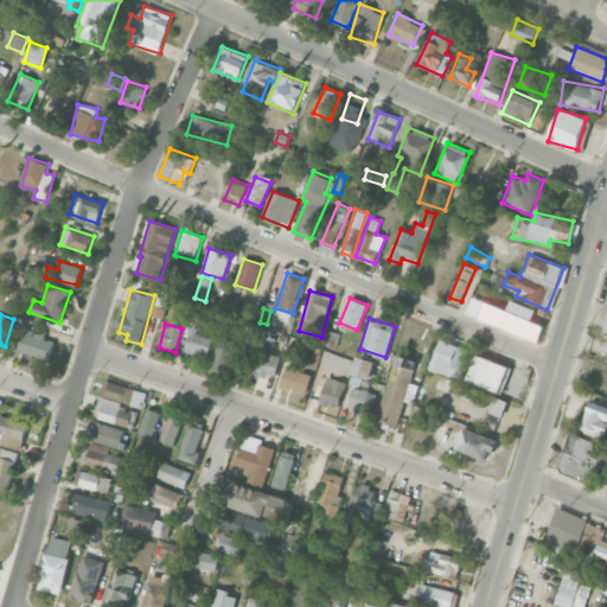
[(19,352),(51,358),(53,340),(43,339),(44,333),(23,328),(19,352)]
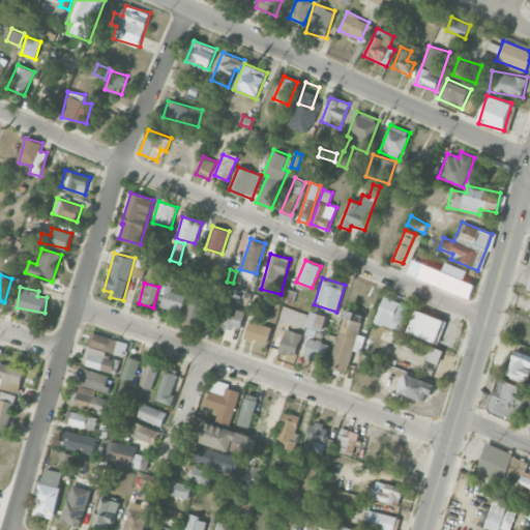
[(186,293),(166,289),(162,306),(182,312),(186,293)]
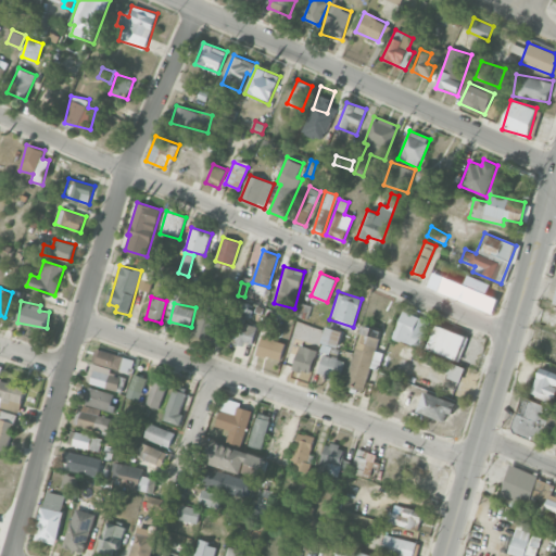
[(209,313),(210,305),(202,303),(193,336),(211,340),(217,315),(209,313)]
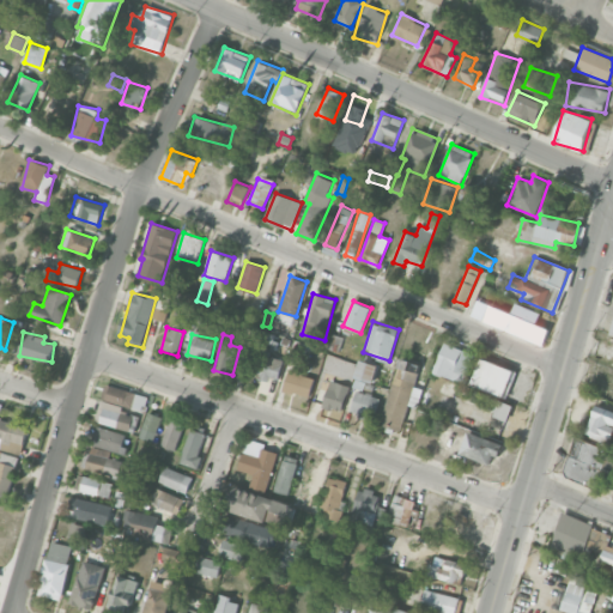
[(339,352),(343,337),(333,334),(328,349),(339,352)]
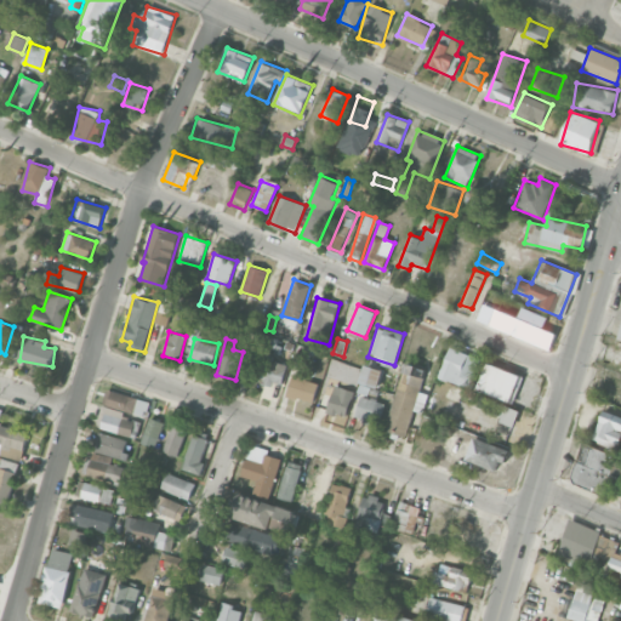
[(480,359),(450,347),(439,377),(469,388),(480,359)]
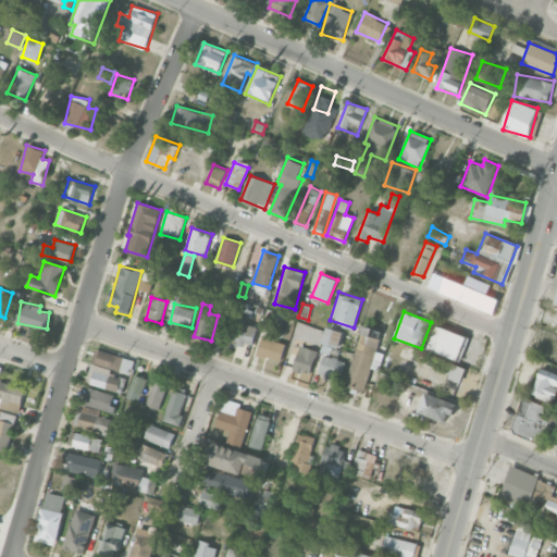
[(252,346),(258,325),(237,319),(231,341),(252,346)]
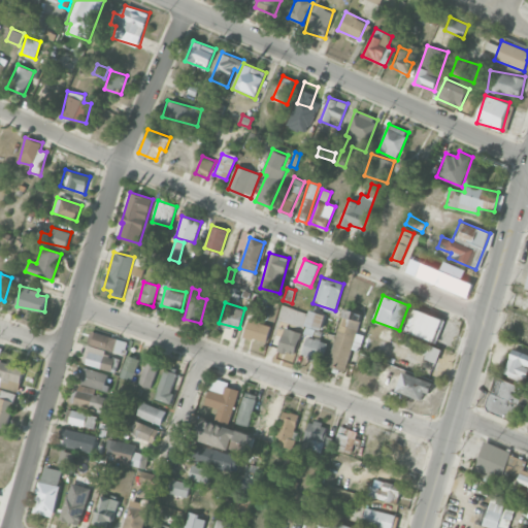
[(352,350),(360,352),(364,335),(357,333),(362,314),(343,308),(328,366),(345,371),(352,350)]
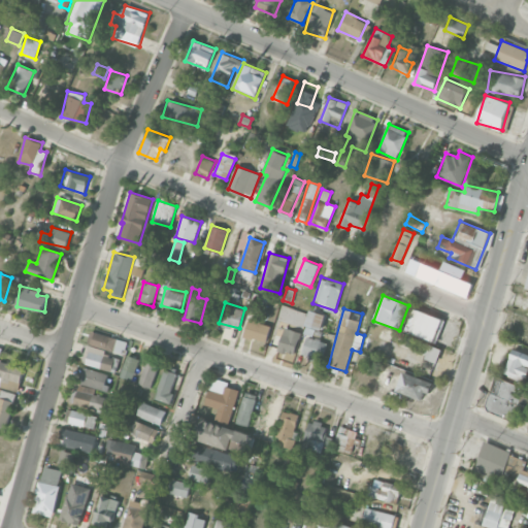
[(406,331),(437,340),(443,318),(413,309),(406,331)]
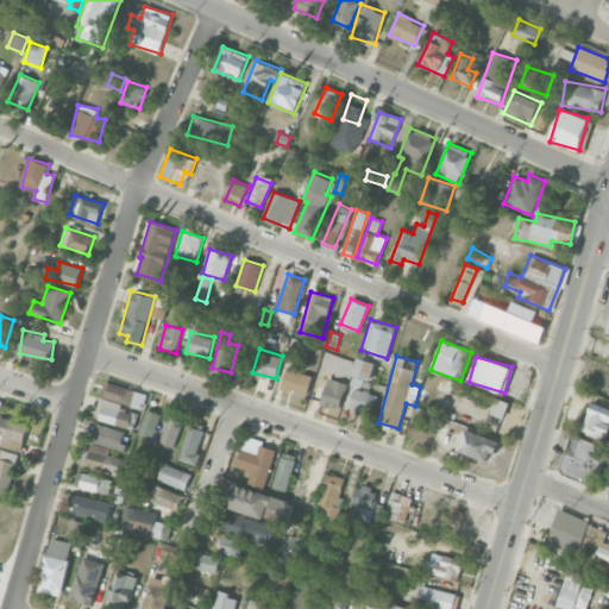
[(371,381),(376,363),(357,358),(350,384),(359,387),(362,378),(371,381)]
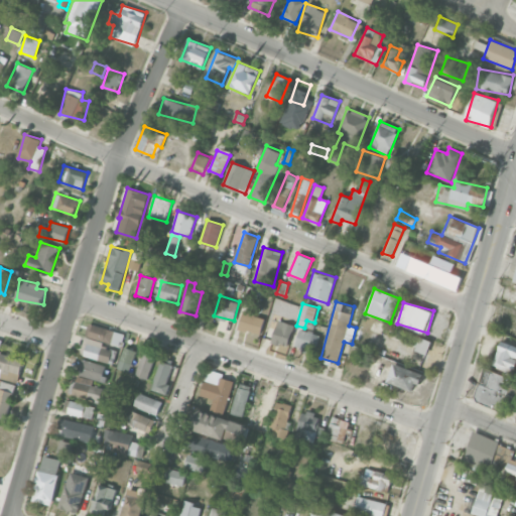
[(261,334),(264,315),(242,312),(239,330),(261,334)]
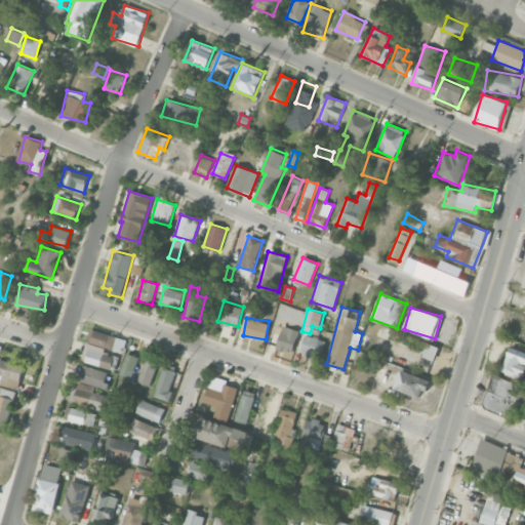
[(298,330),(282,326),(276,348),(293,353),(298,330)]
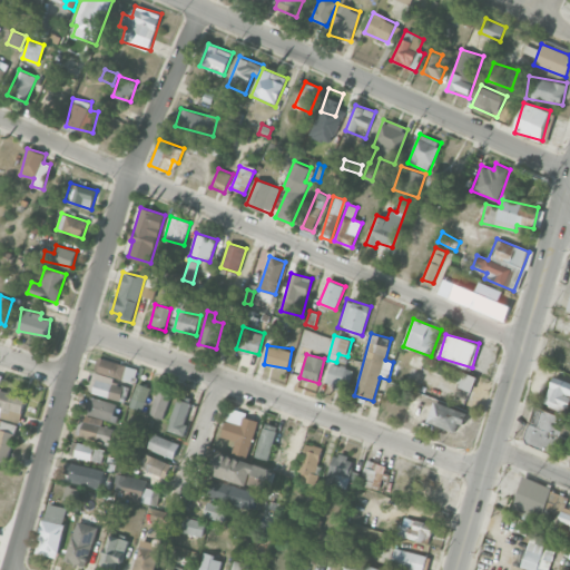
[(95,373),(135,380),(137,366),(97,360),(95,373)]
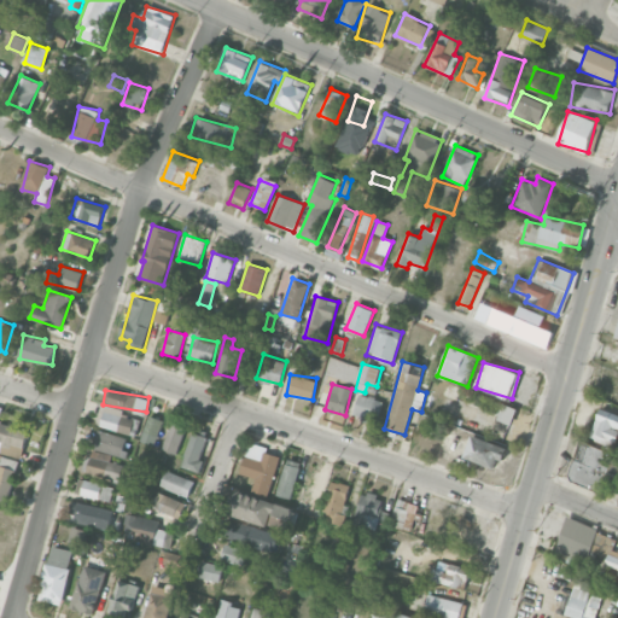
[(383,400),(359,394),(354,417),(377,423),(383,400)]
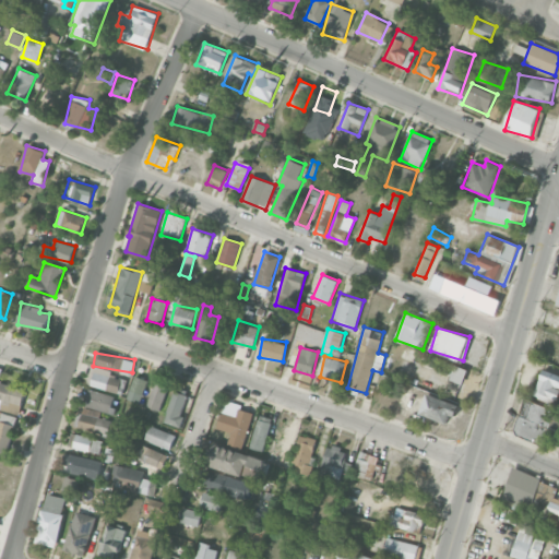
[(125,380),(110,376),(113,370),(93,365),(86,383),(120,394),(125,380)]
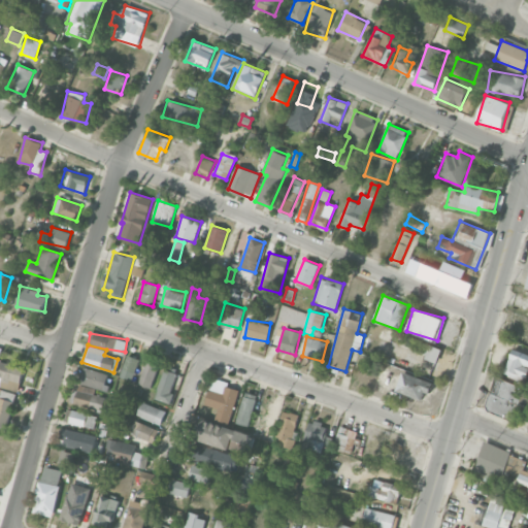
[(437,362),(441,349),(430,345),(426,359),(437,362)]
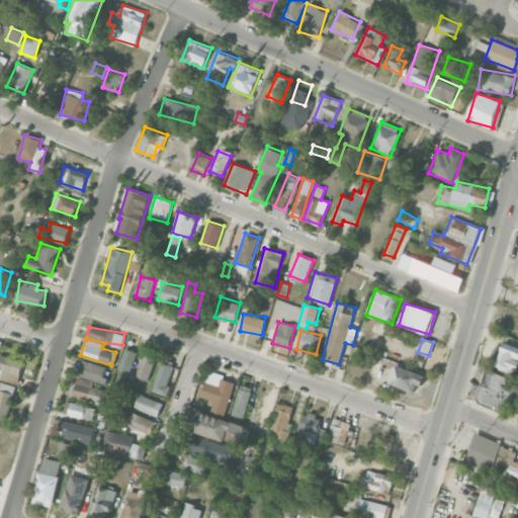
[(0,378),(19,383),(24,358),(0,353),(3,341),(0,340),(0,378)]
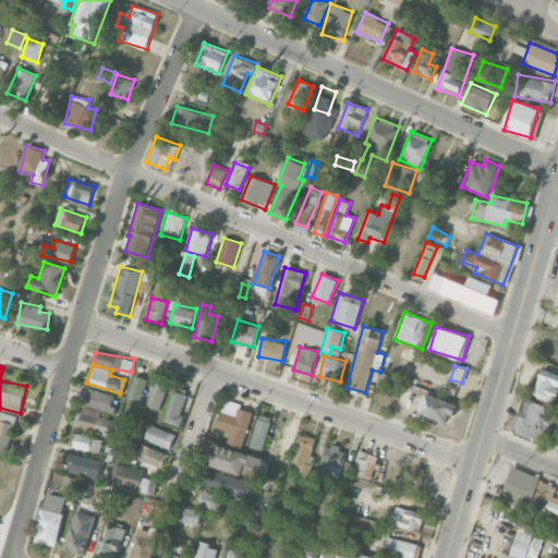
[(532,393),(554,403),(557,395),(557,374),(543,368),(532,393)]
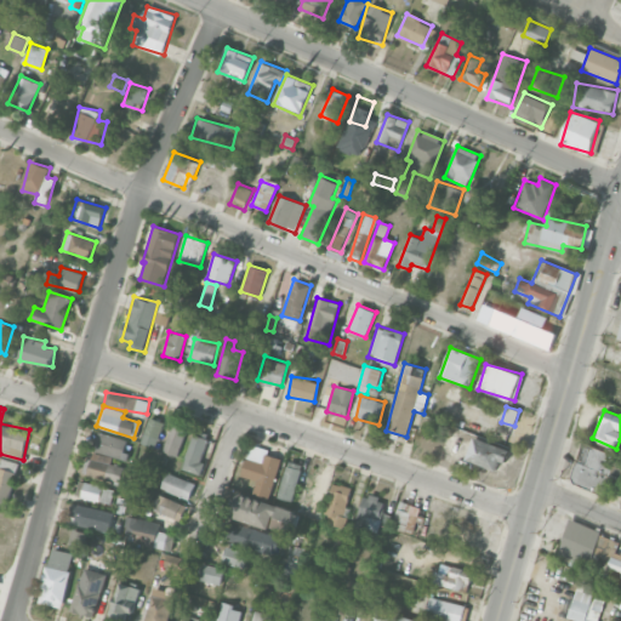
[(141,443),(155,448),(165,422),(151,416),(141,443)]
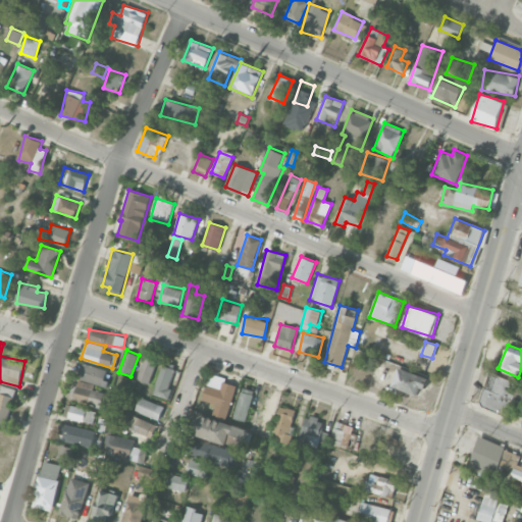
[(150,383),(157,358),(145,355),(138,379),(150,383)]
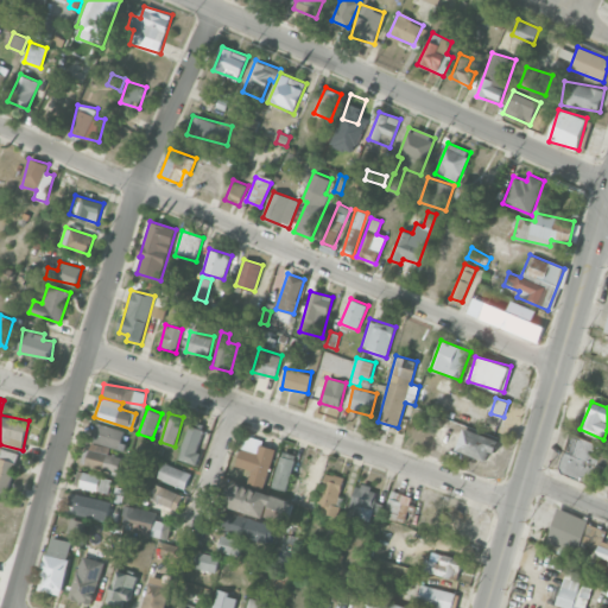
[(125,430),(96,424),(92,443),(120,449),(125,430)]
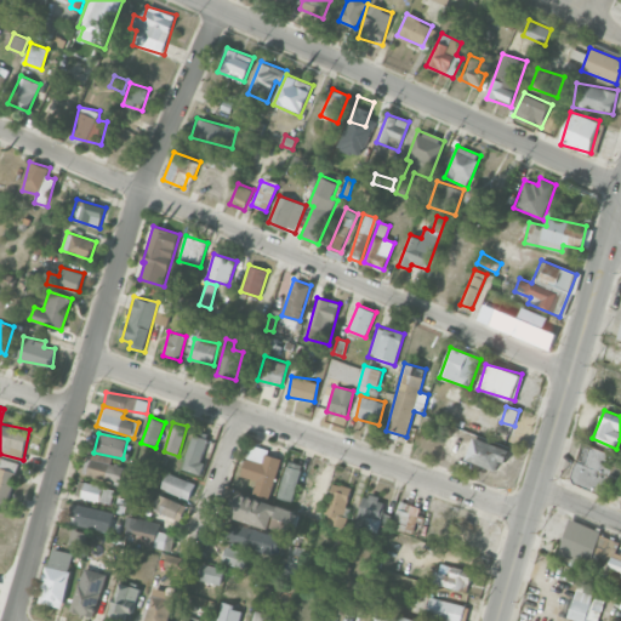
[(505,486),(507,474),(514,477),(520,450),(453,433),(450,442),(460,444),(456,461),(484,468),(482,480),(505,486)]
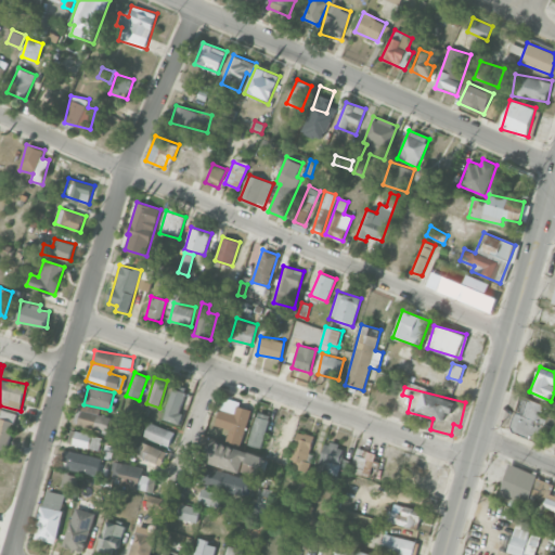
[(164,420),(178,424),(186,391),(172,388),(164,420)]
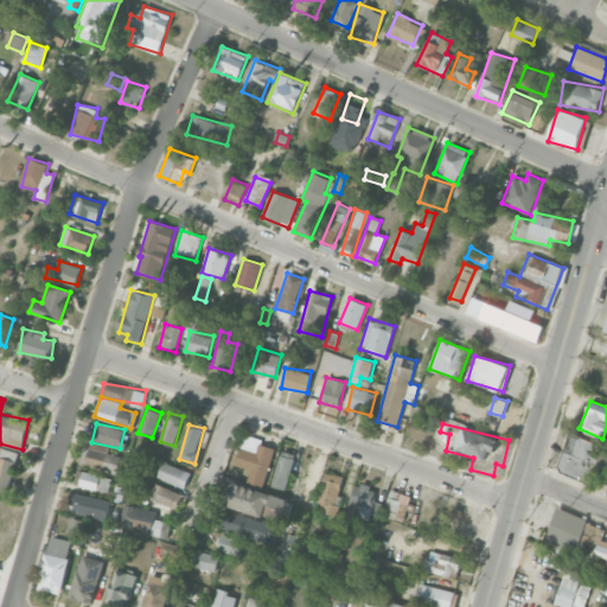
[(589,483),(605,447),(568,432),(554,467),(589,483)]
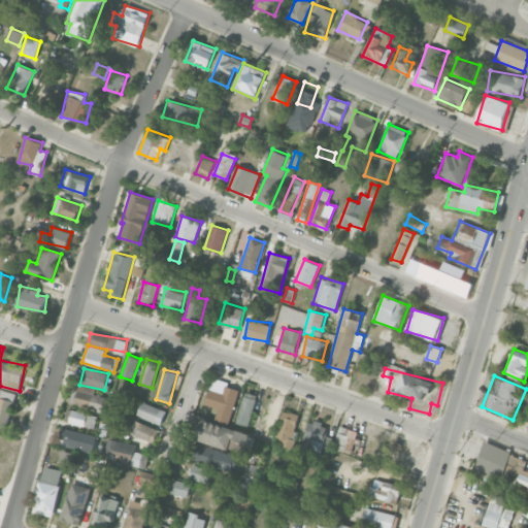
[(239,390),(228,387),(229,382),(212,377),(205,404),(219,408),(216,420),(230,423),(239,390)]
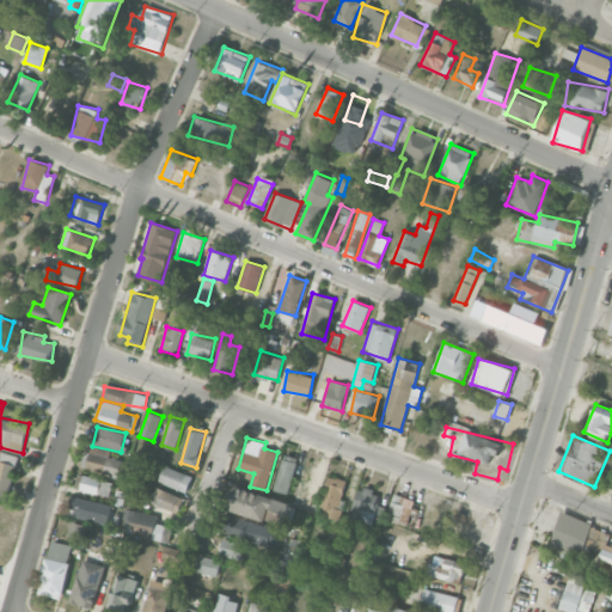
[(86,470),(118,476),(122,459),(109,457),(110,450),(91,446),(86,470)]
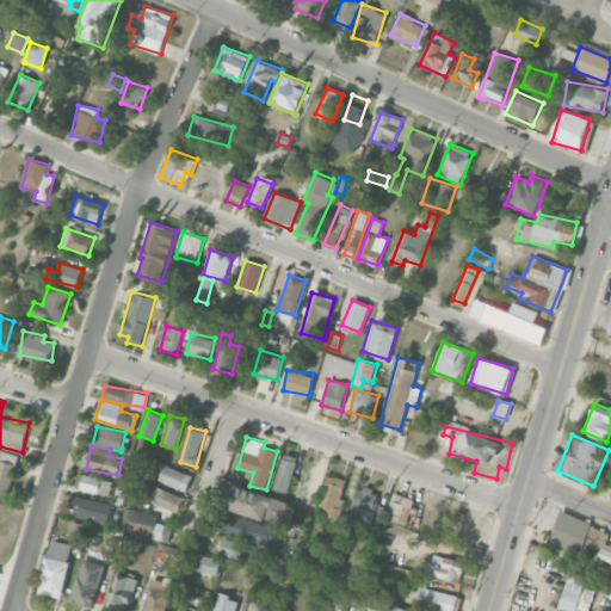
[(1,460),(0,458),(0,493),(10,495),(19,455),(2,451),(1,460)]
